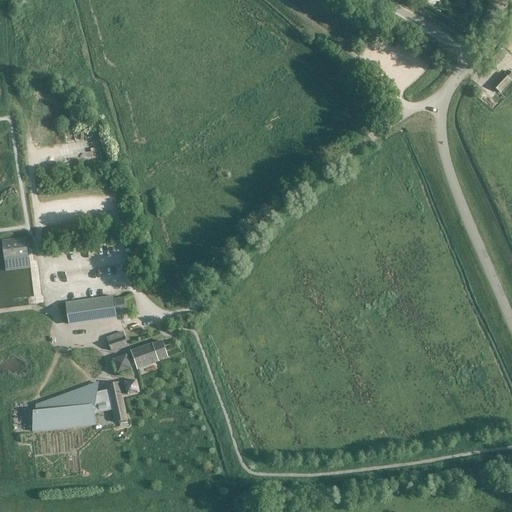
[(499,93),(511,81),(503,74),(492,86),(499,93)]
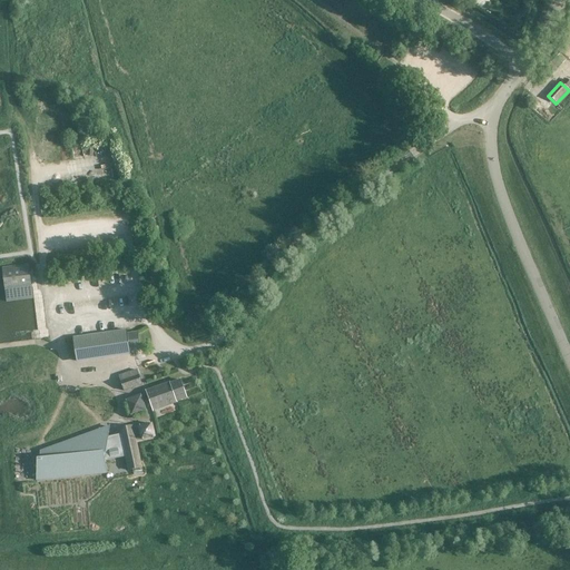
[(0,266),(0,272),(5,304),(33,302),(29,264),(0,266)]
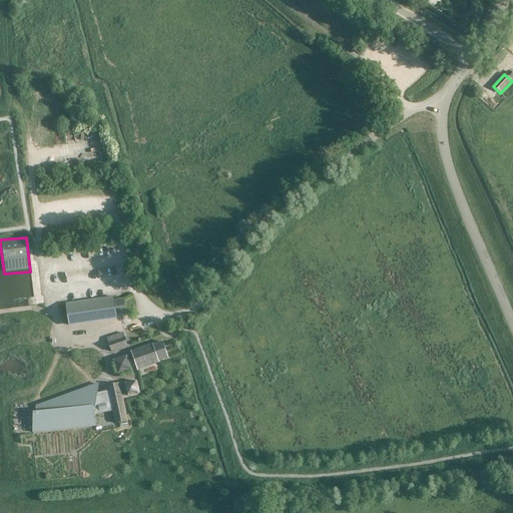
[(66,305),(69,325),(117,318),(117,317),(126,315),(124,299),(114,301),(114,298),(66,305)]
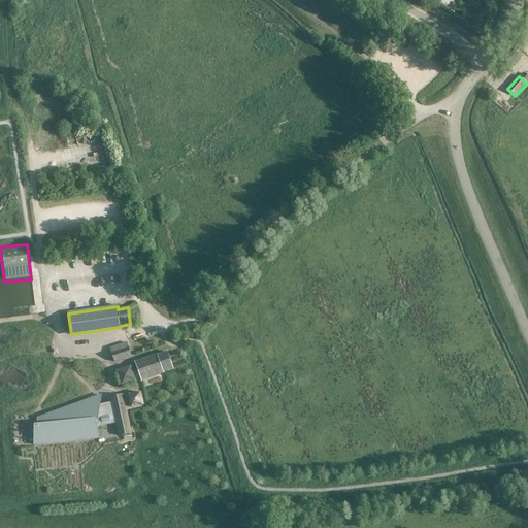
[(131,357),(127,343),(109,350),(114,362),(131,357)]
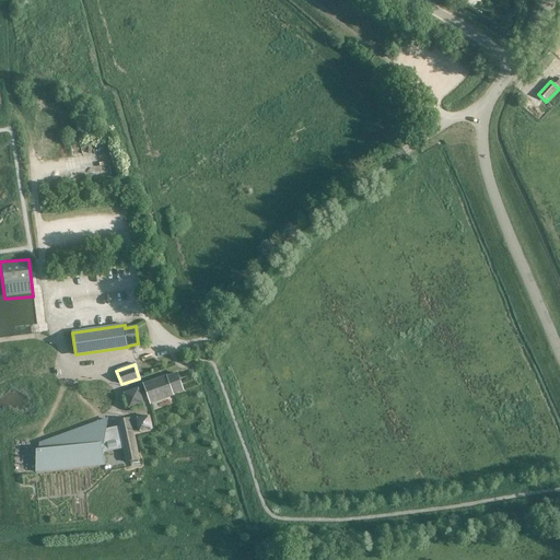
[(141,399),(148,397),(151,404),(174,396),(174,395),(183,392),(177,374),(167,377),(167,376),(143,384),(147,393),(140,394),(138,389),(125,395),(129,408),(143,404),(141,399)]
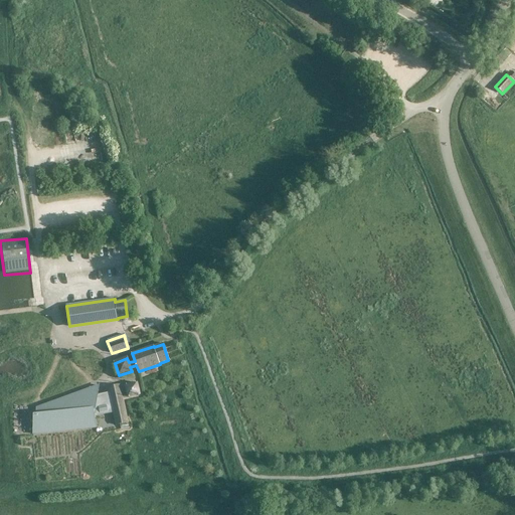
[(34,415),(33,434),(97,426),(93,409),(112,404),(115,416),(126,414),(122,398),(120,387),(120,385),(109,387),(110,392),(98,395),(100,383),(88,389),(37,407),(37,414),(34,415)]
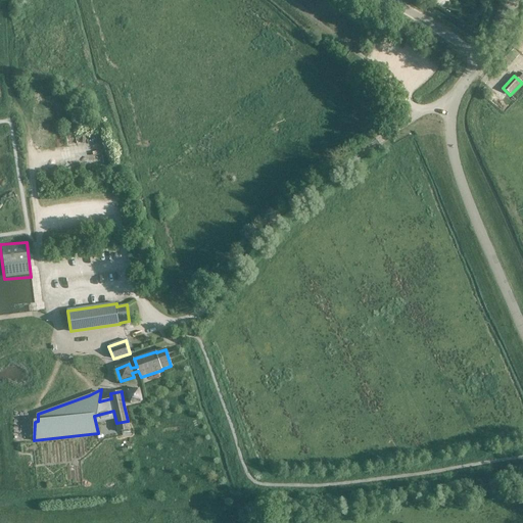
[(122,393),(124,405),(142,400),(140,389),(127,392),(122,393)]
